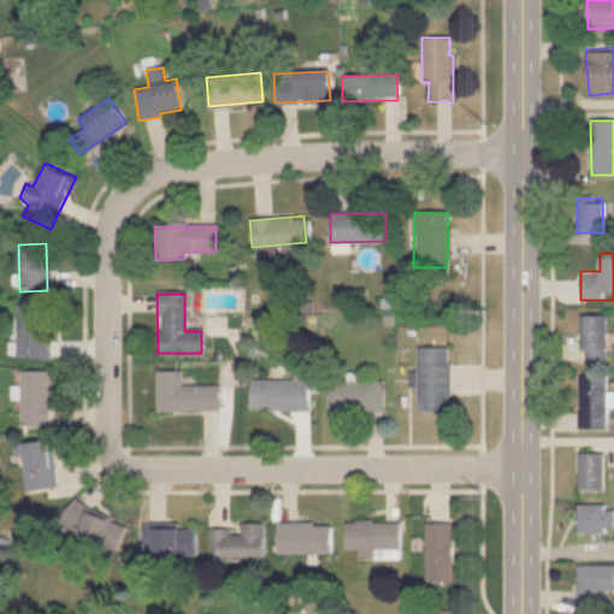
[(15,305),(46,303),(47,356),(17,358),(15,305)]
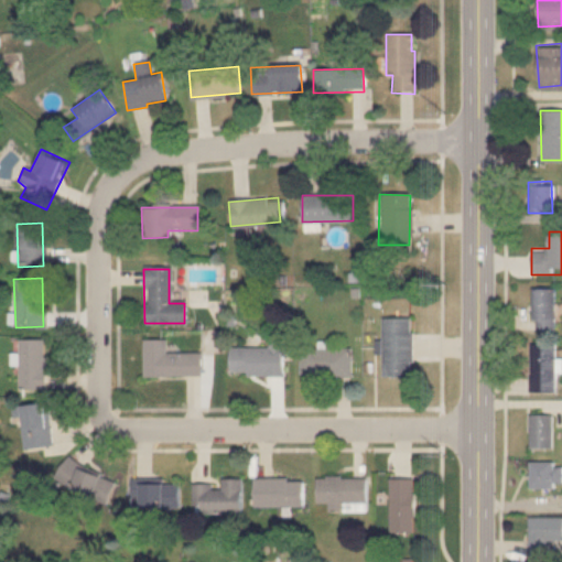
[(529,287),(553,287),(553,325),(537,325),(537,317),(529,315),(529,287)]
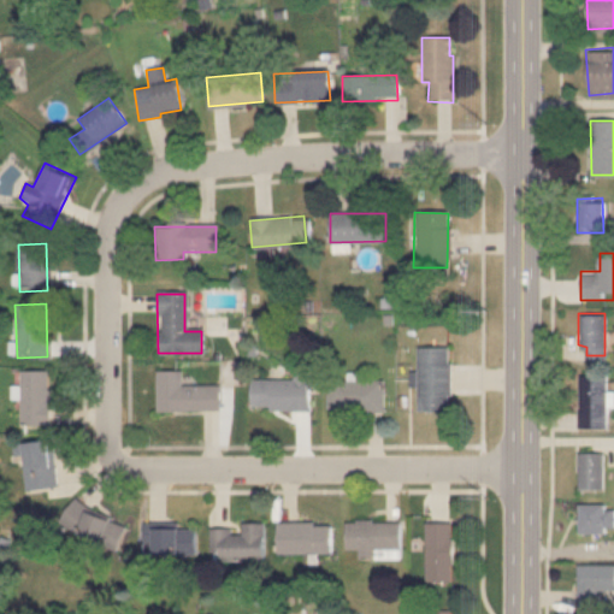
[(415,341),(448,340),(450,411),(418,412),(415,341)]
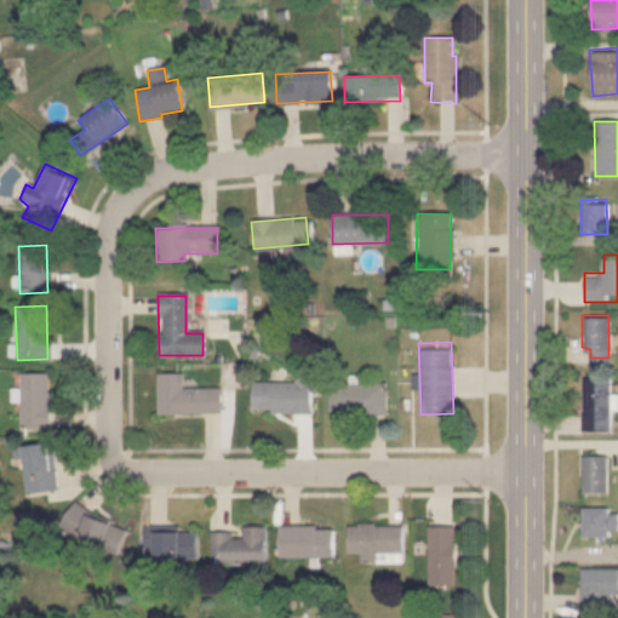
[(153,373),(182,372),(182,389),(221,388),(221,413),(154,415),(153,373)]
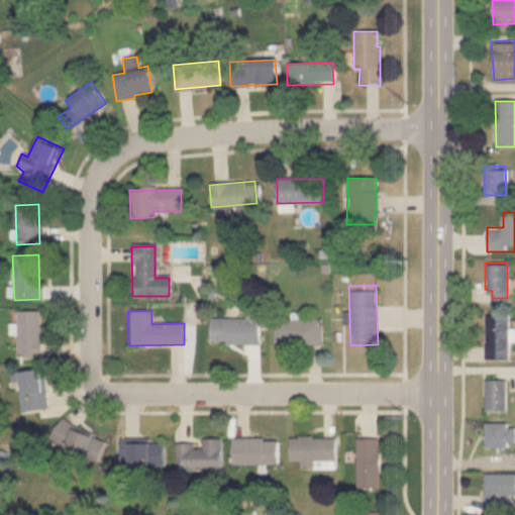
[(15,311),(38,311),(40,355),(16,356),(15,311)]
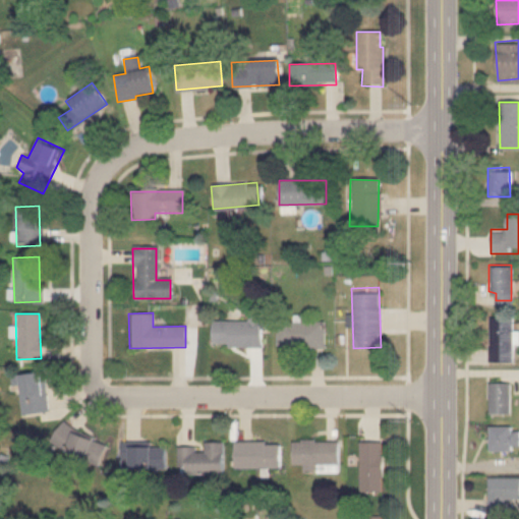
[(488,315),(512,313),(515,360),(492,362),(488,315)]
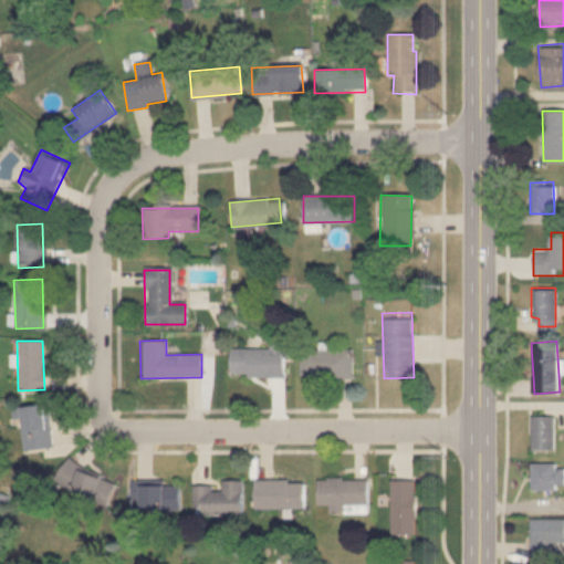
[(227,346),(283,348),(282,377),(247,376),(246,373),(226,373),(227,346)]
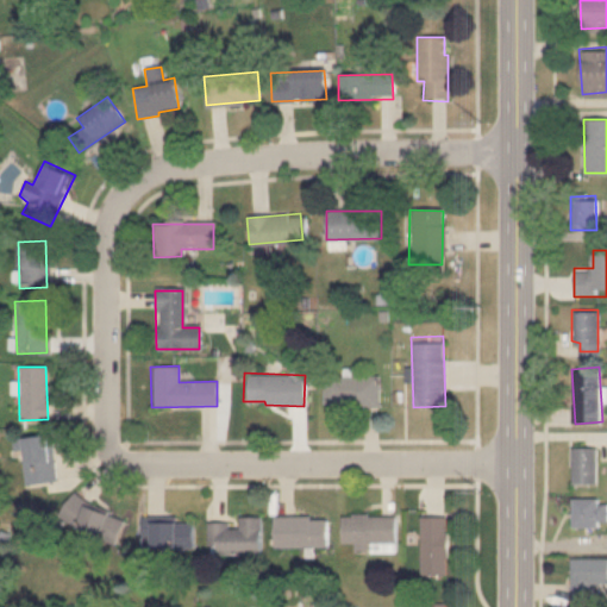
[(321,376),(376,375),(376,406),(321,406),(321,376)]
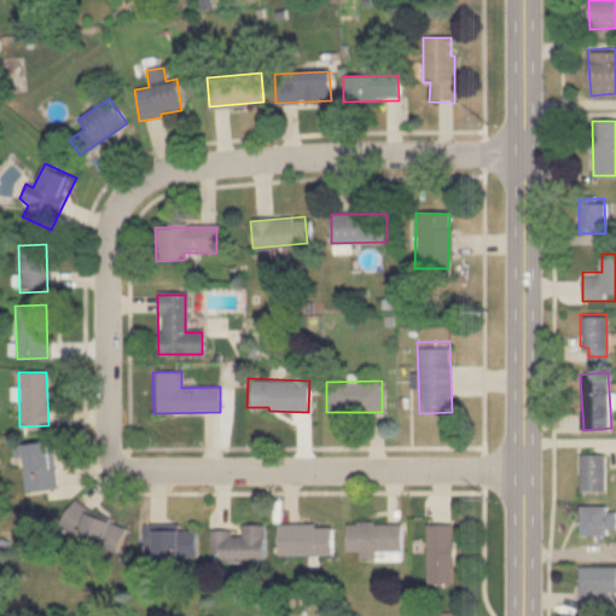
[(21,446),(50,441),(56,488),(27,492),(21,446)]
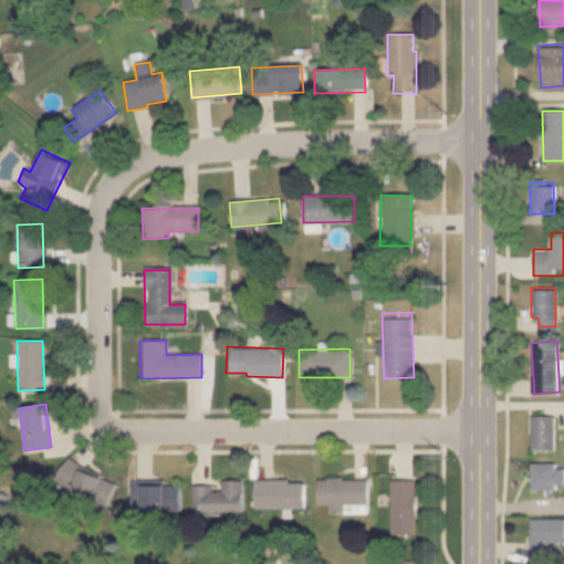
[(532,414),(552,414),(551,448),(531,448),(532,414)]
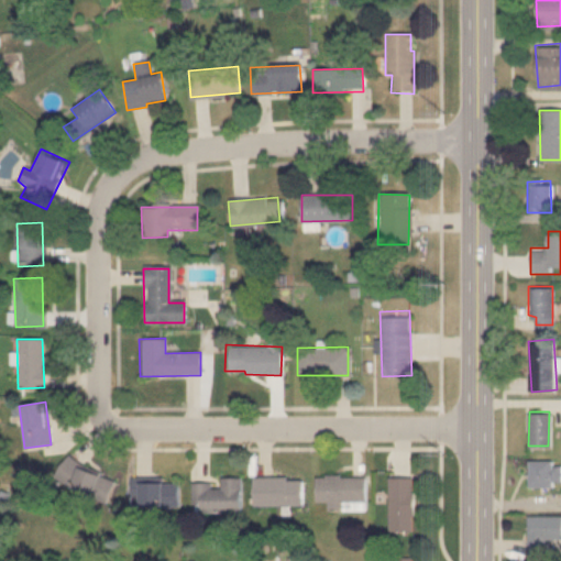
[(67,455),(79,464),(113,483),(106,503),(70,490),(52,475),(67,455)]
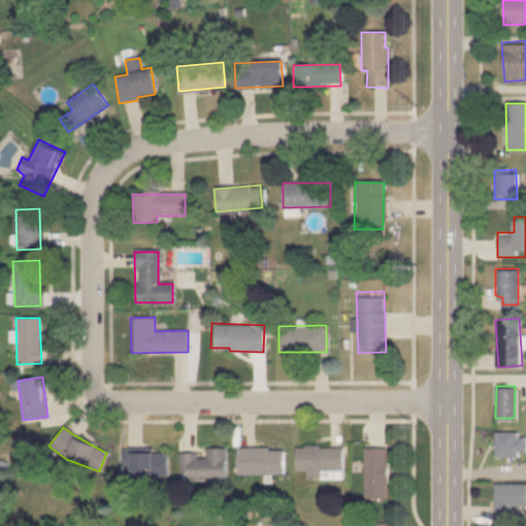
[(492,430),(517,428),(517,433),(523,433),(525,450),(517,451),(517,456),(494,457),(492,430)]
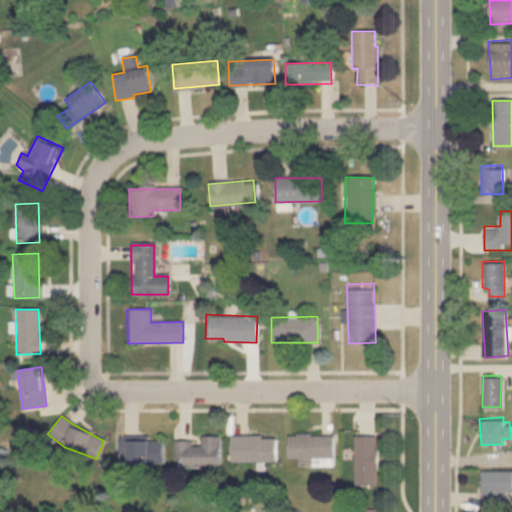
[(230,437),(273,436),(273,462),(230,463),(230,437)]
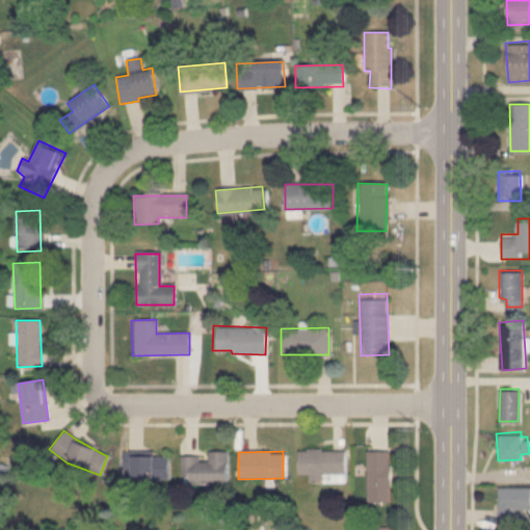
[(297,451),(342,451),(342,473),(320,473),(320,485),(309,485),(308,475),(297,475),(297,451)]
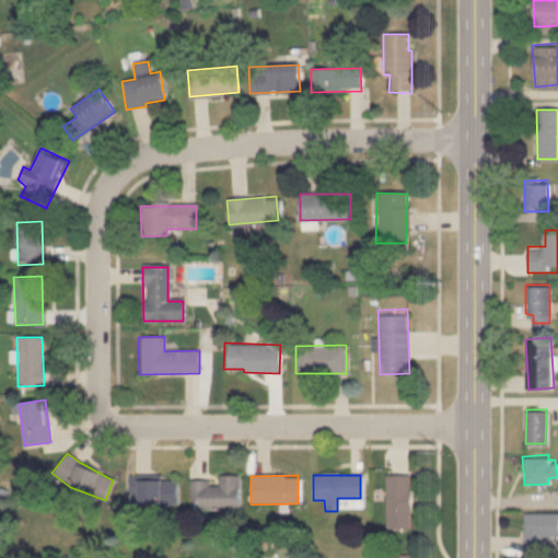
[(384,476),(409,475),(410,530),(385,530),(384,476)]
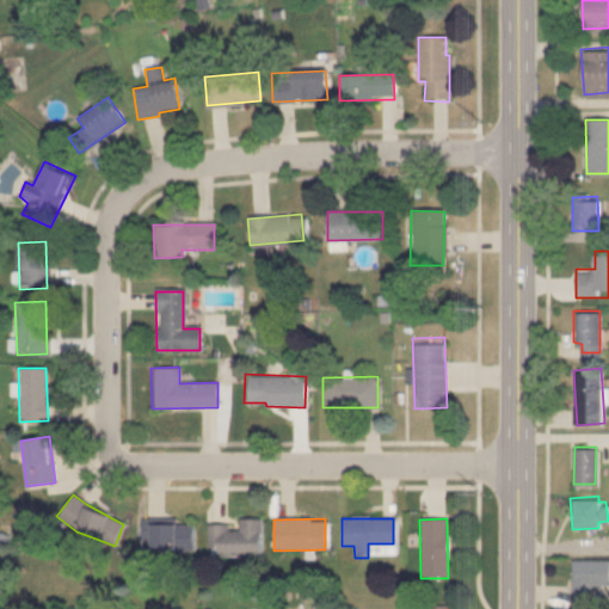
[(205,524),(225,524),(225,531),(240,530),(240,523),(259,522),(260,555),(220,557),(216,547),(207,548),(205,524)]
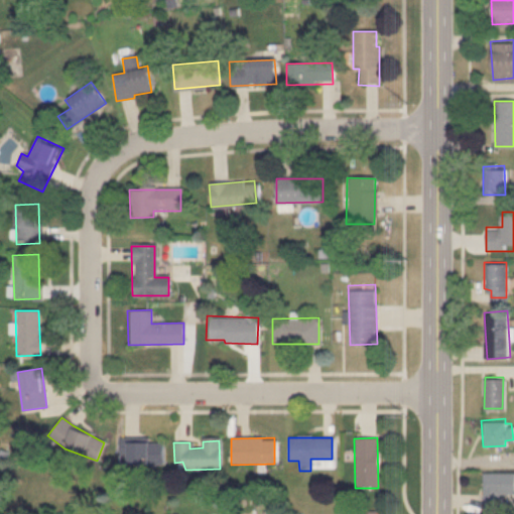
[(127,443),(127,463),(160,463),(160,443),(127,443)]
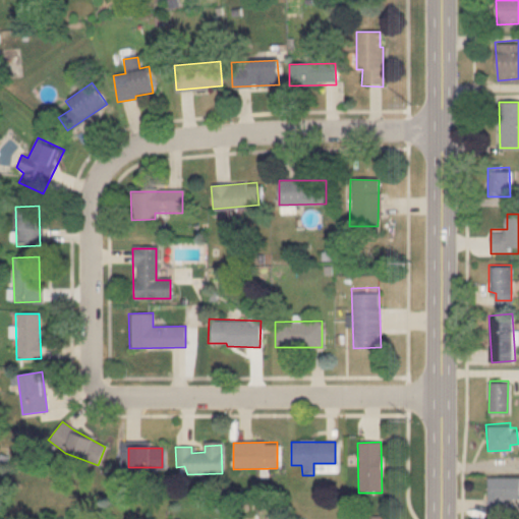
[(485,476),(518,475),(518,512),(486,513),(485,476)]
